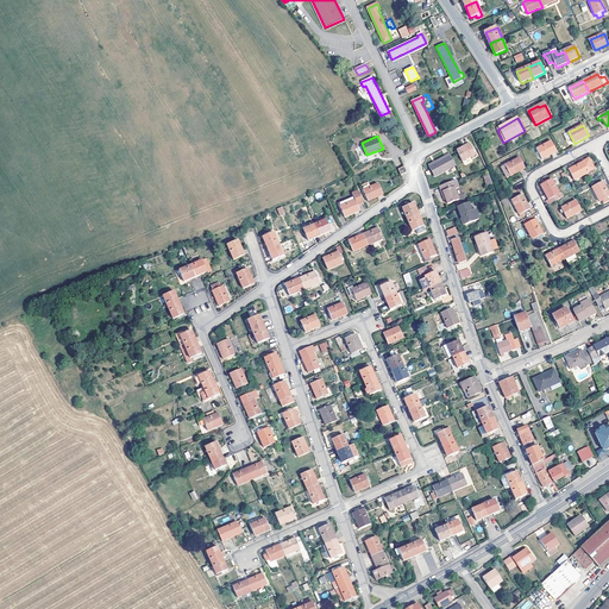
[(551,142),(538,150),(542,161),(557,152),(551,142)]
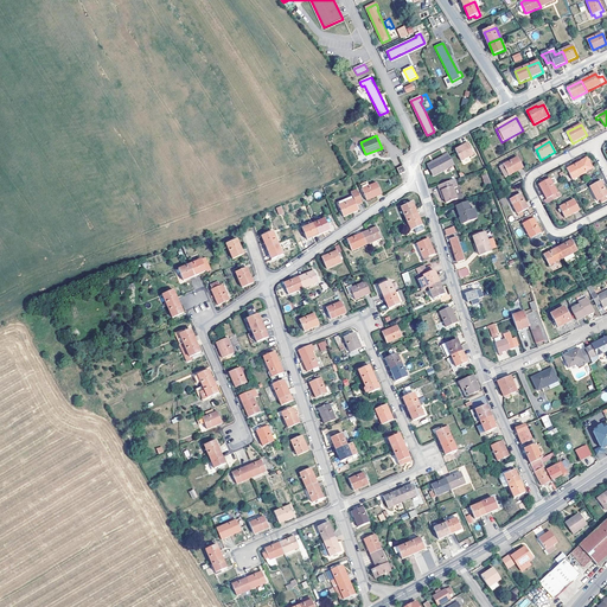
[(468,145),(461,148),(455,152),(461,163),(474,155),(468,145)]
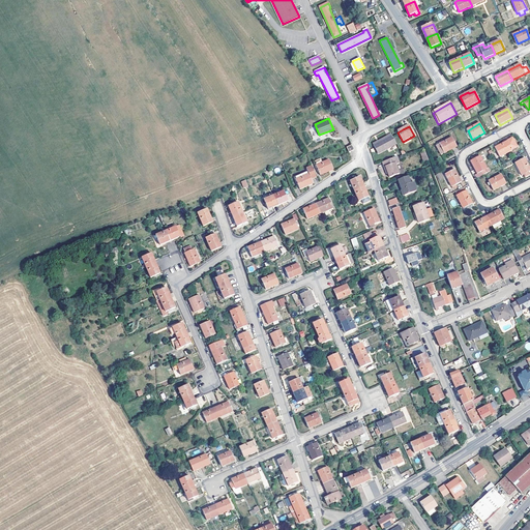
[(379,154),(396,145),(391,135),(388,137),(389,139),(375,147),(379,154)]
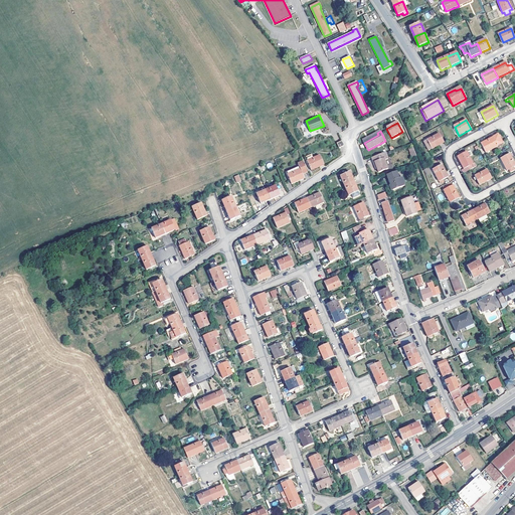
[(363,141),(364,143),(378,135),(377,133),(363,141)]
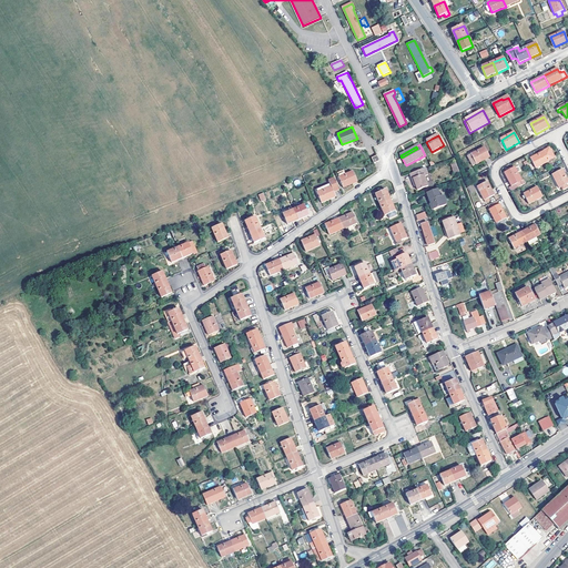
[(485,149),(468,156),(474,166),(489,158),(485,149)]
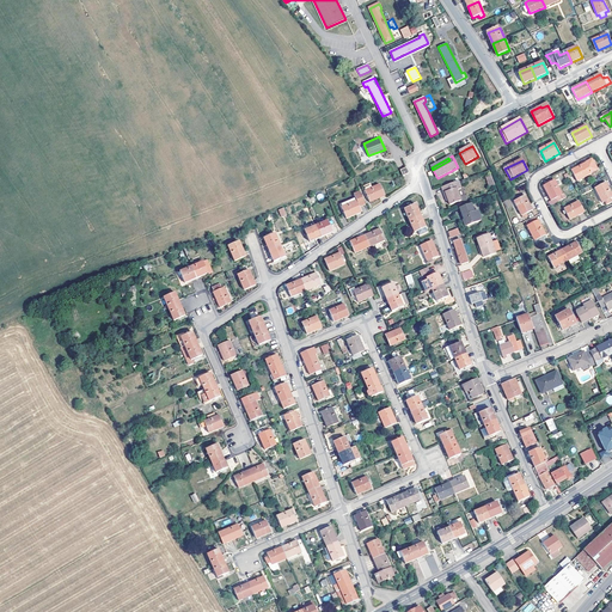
[(591,173),(598,170),(592,160),(571,171),(577,183),(592,175),(591,173)]
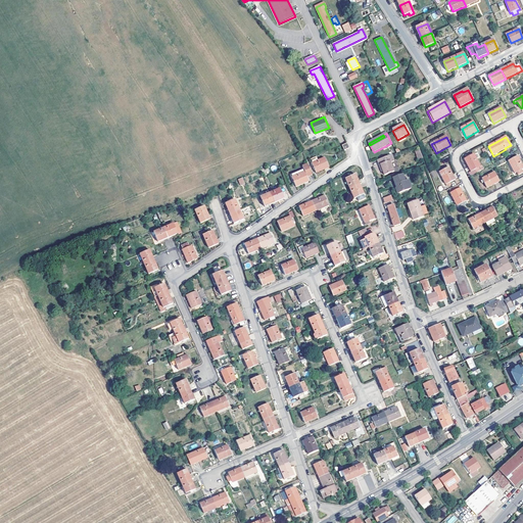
[(473,154),(464,159),(471,172),(480,167),(473,154)]
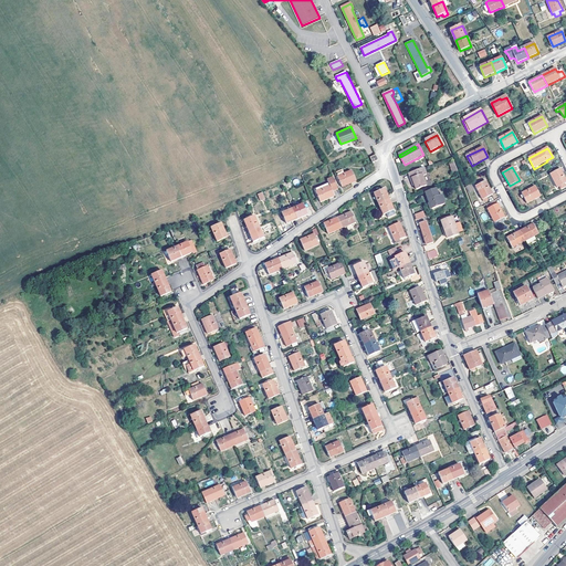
[(413,182),(415,186),(416,190),(427,187),(423,176),(427,175),(425,168),(409,174),(412,184),(413,182)]
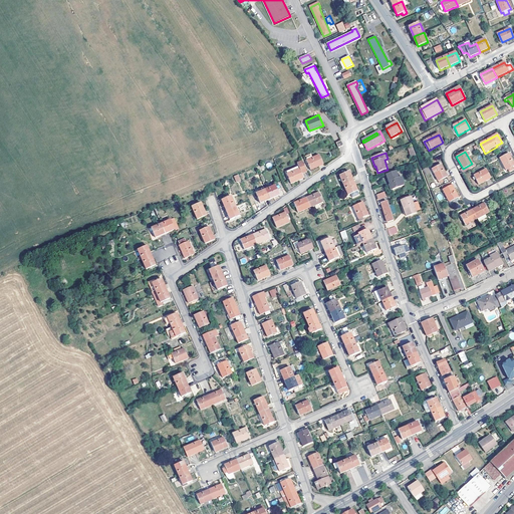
[(313,158),(311,154),(305,156),(307,160),(311,170),(323,165),(319,155),(313,158)]
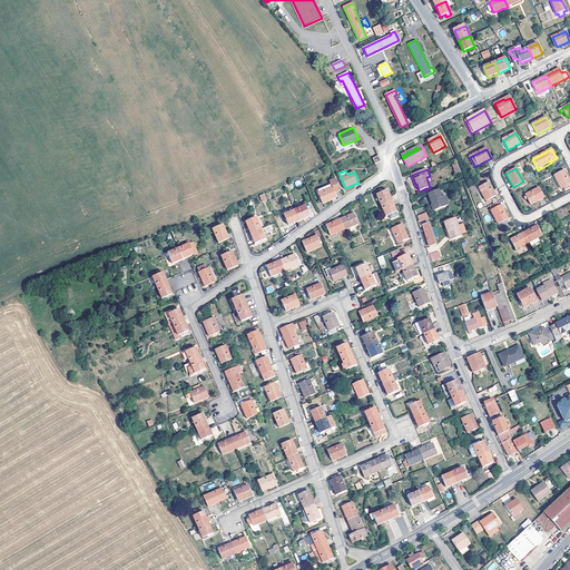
[(568,186),(569,185),(569,180),(564,172),(554,176),(561,189),(563,188),(564,192),(569,189),(568,186)]
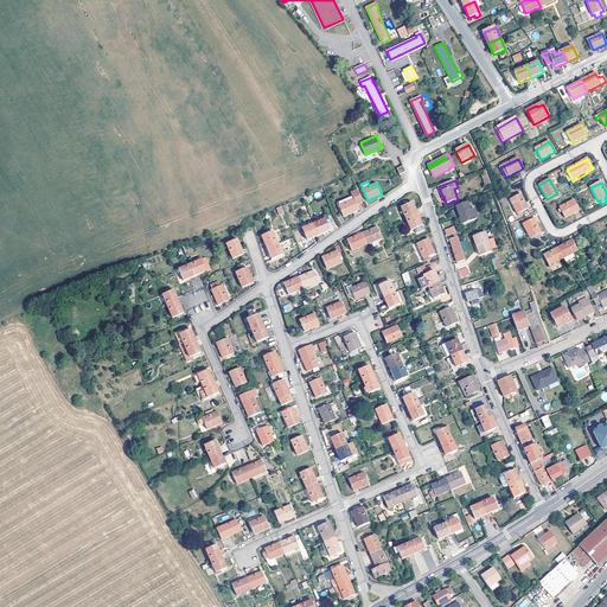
[(339,205),(342,211),(344,217),(358,211),(357,205),(363,203),(358,191),(351,193),(353,199),(352,197),(347,199),(349,202),(339,205)]
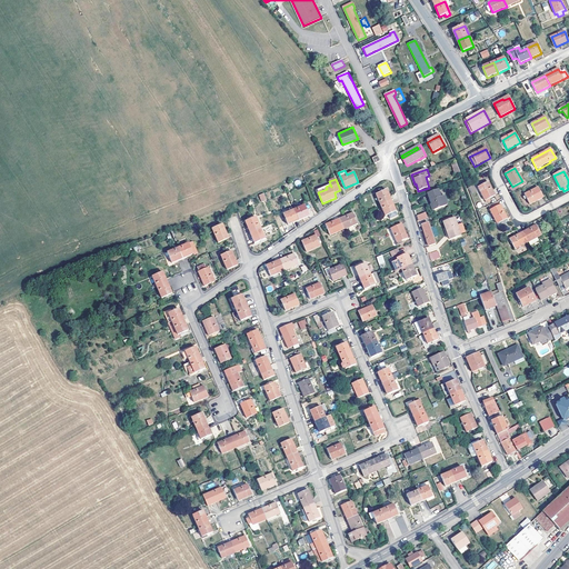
[(488,182),(478,187),(486,201),(496,196),(488,182)]
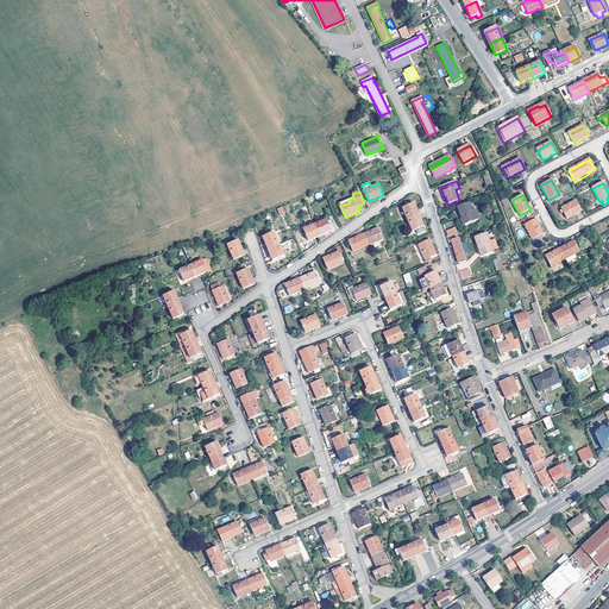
[(340,213),(343,212),(340,206),(350,202),(349,200),(338,205),(340,213)]
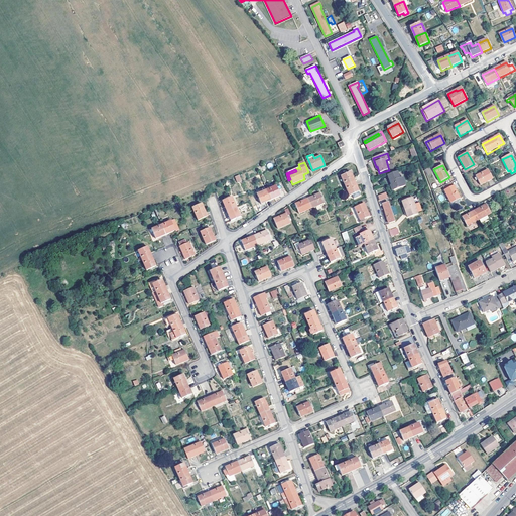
[(476,176),(477,178),(475,179),(477,182),(479,181),(481,186),(493,179),(488,169),(476,176)]
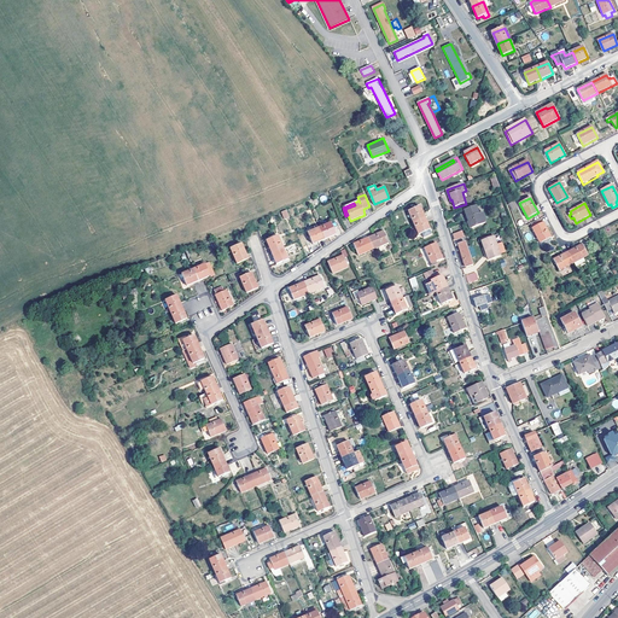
[(476,207),(465,210),(468,223),(470,222),(472,228),(483,225),(479,215),(476,207)]
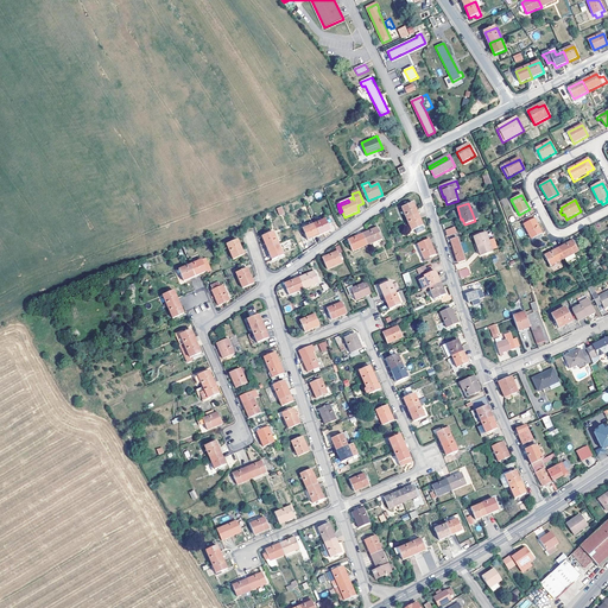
[(407,220),(418,215),(413,204),(403,209),(407,220)]
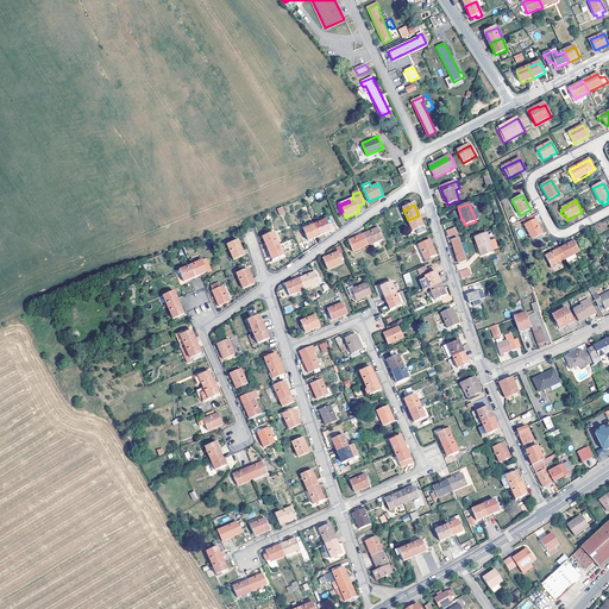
[(419,215),(408,220),(413,232),(415,231),(418,234),(426,231),(419,215)]
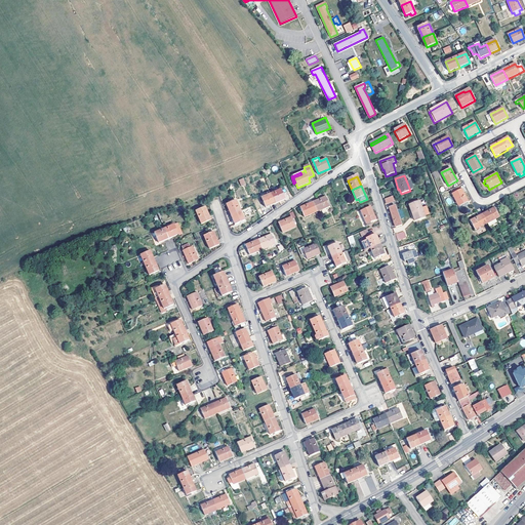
[(461,189),(452,194),(458,206),(469,201),(461,189)]
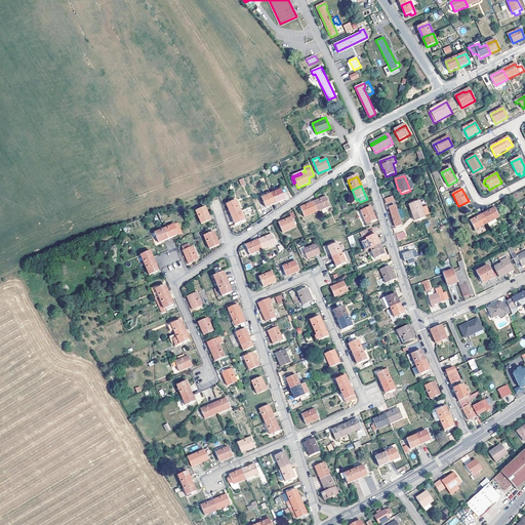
[(272,194),(276,204),(285,199),(281,190),(272,194)]
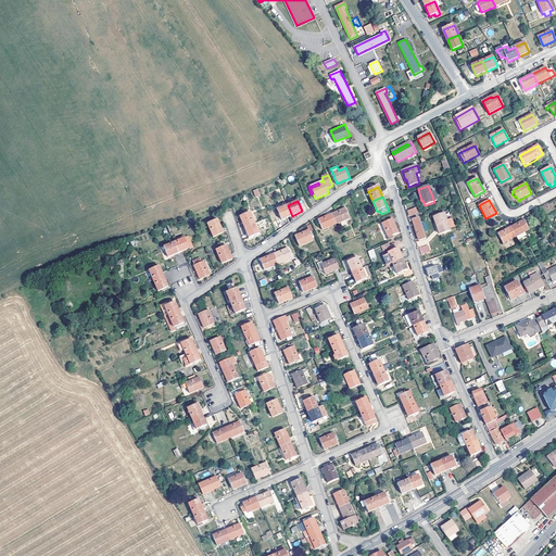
[(281,219),(292,216),(288,205),(277,210),(281,219)]
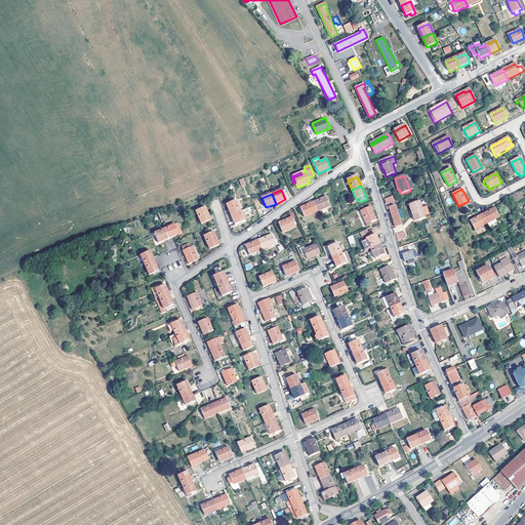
[(313,202),(318,212),(322,210),(323,214),(330,211),(331,209),(330,206),(326,197),(313,202)]
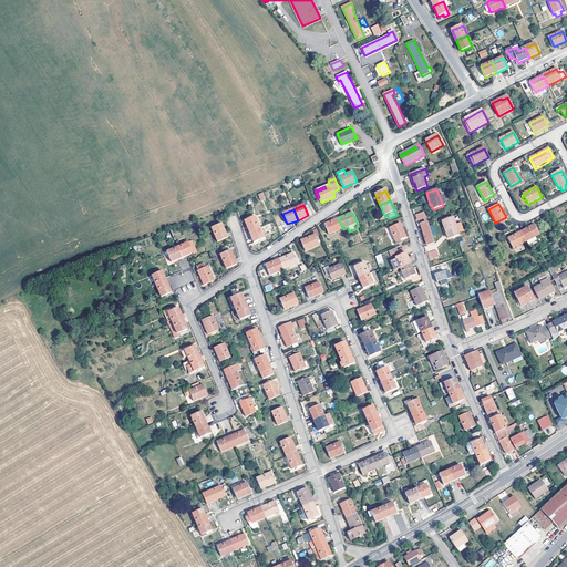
[(249,232),(260,227),(256,217),(245,222),(249,232)]
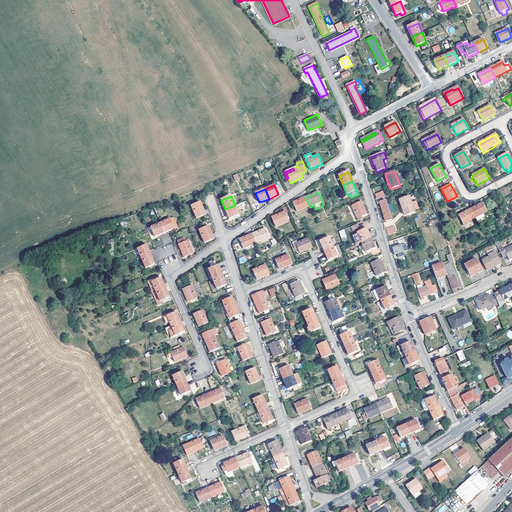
[(297,212),(310,207),(305,197),(293,203),(297,212)]
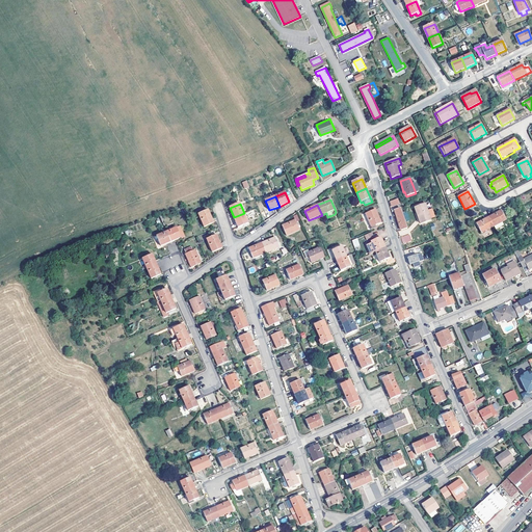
[(420,217),(423,224),(432,220),(426,205),(416,209),(419,217),(420,217)]
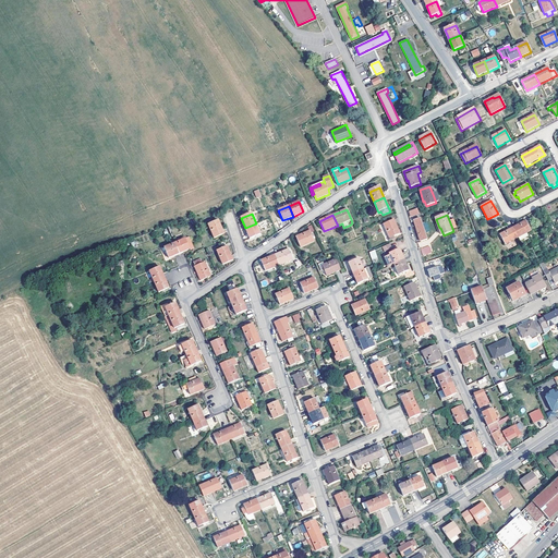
[(428,240),(426,233),(422,219),(421,219),(415,221),(422,242),(428,240)]
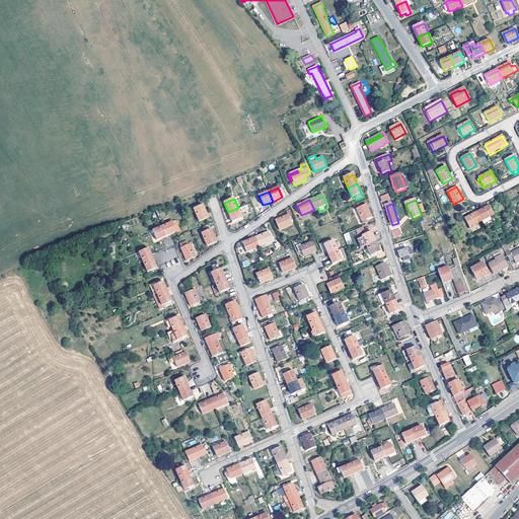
[(372,217),(366,205),(357,209),(363,223),(362,223),(363,225),(368,222),(366,220),(372,217)]
